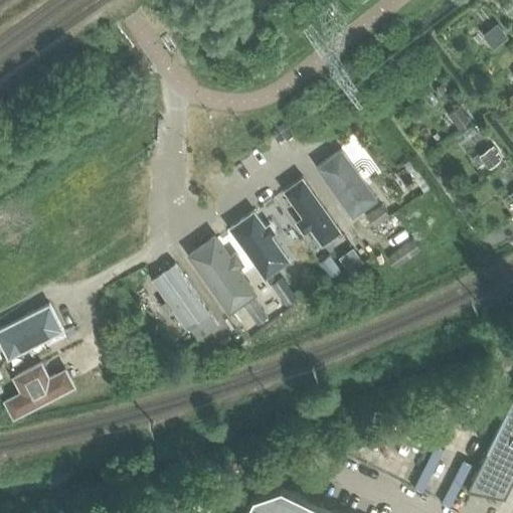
[(494,50),(505,41),(495,29),(484,37),(494,50)]
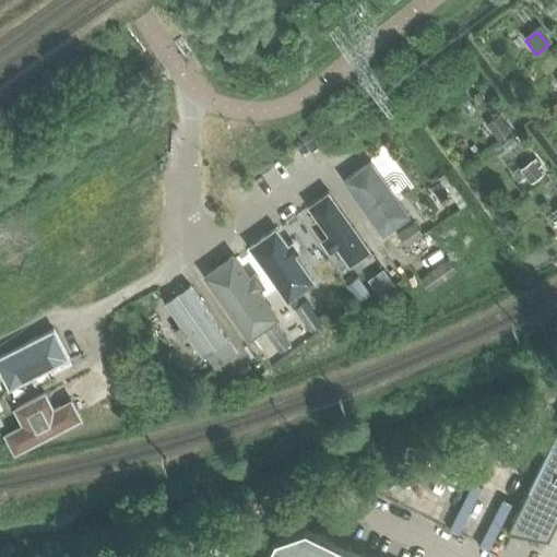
[(454,84),(465,98),(476,90),(466,75),(454,84)]
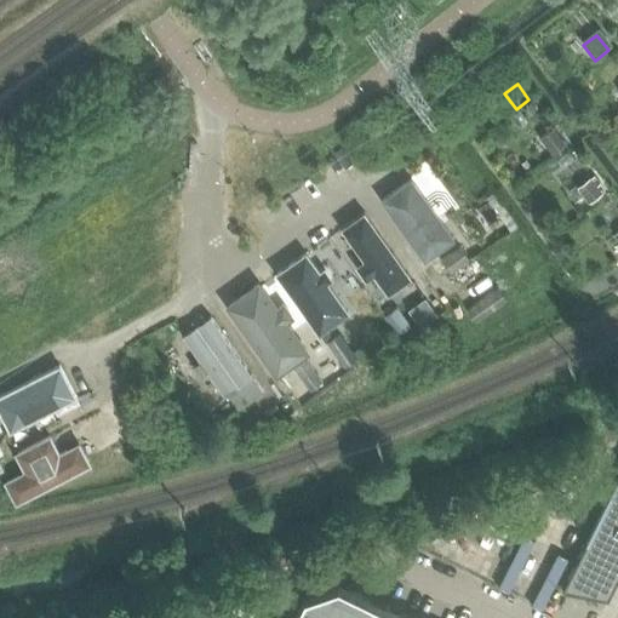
[(542,142),(554,158),(566,148),(554,132),(542,142)]
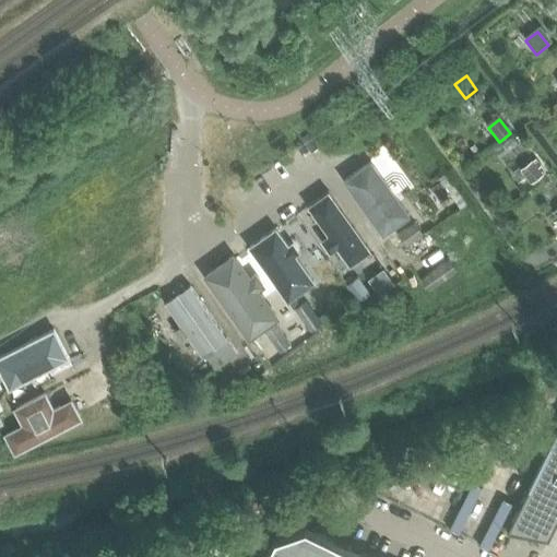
[(543,178),(532,164),(522,172),(533,186),(543,178)]
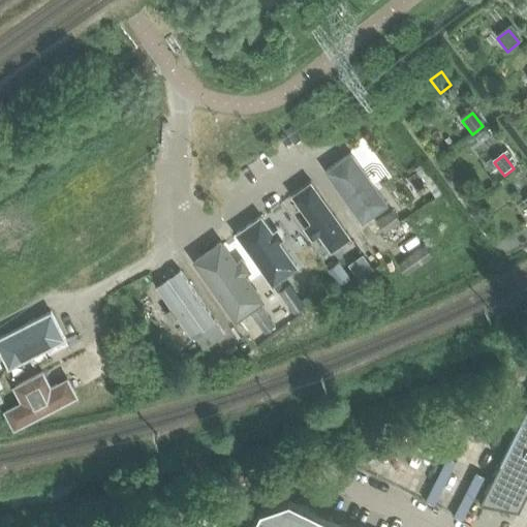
[(385,205),(349,156),(324,175),(361,223),(385,205)]
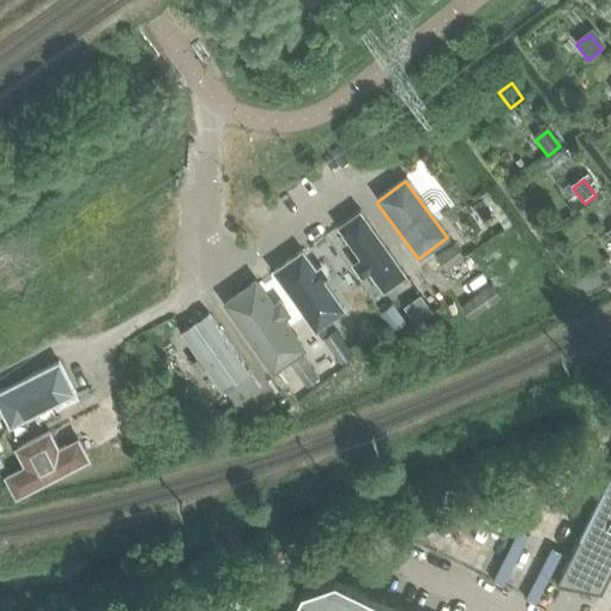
[(494,188),(483,197),(507,230),(518,223),(494,188)]
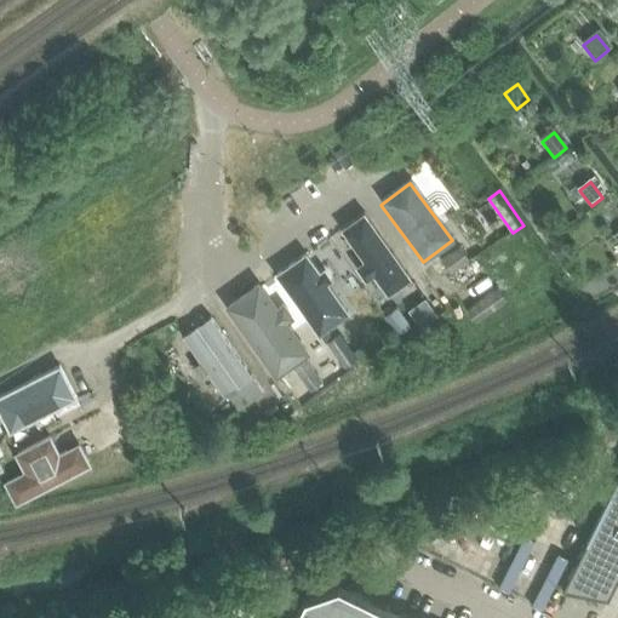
[(406,275),(362,218),(344,232),(388,289),(406,275)]
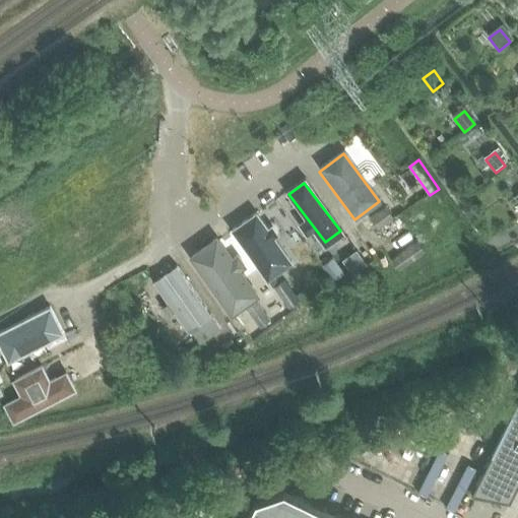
[(380,231),(396,219),(388,208),(373,219),(380,231)]
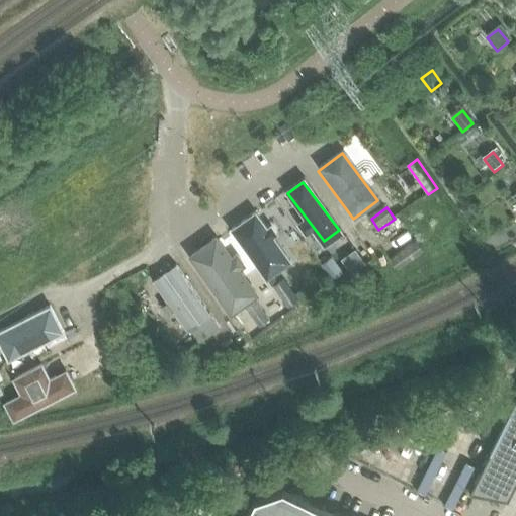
[(289,264),(254,216),(231,233),(267,280),(289,264)]
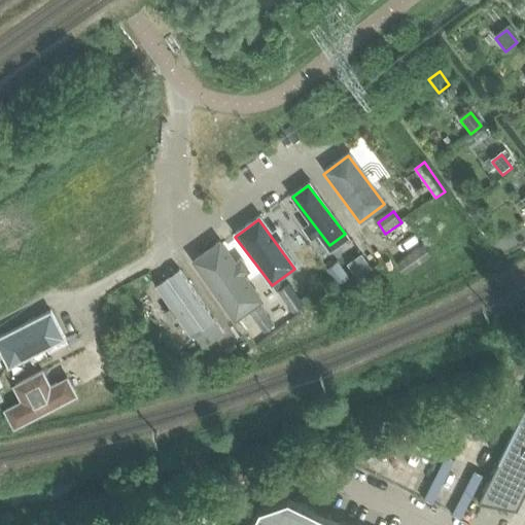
[(11,240),(7,250),(22,256),(26,246),(11,240)]
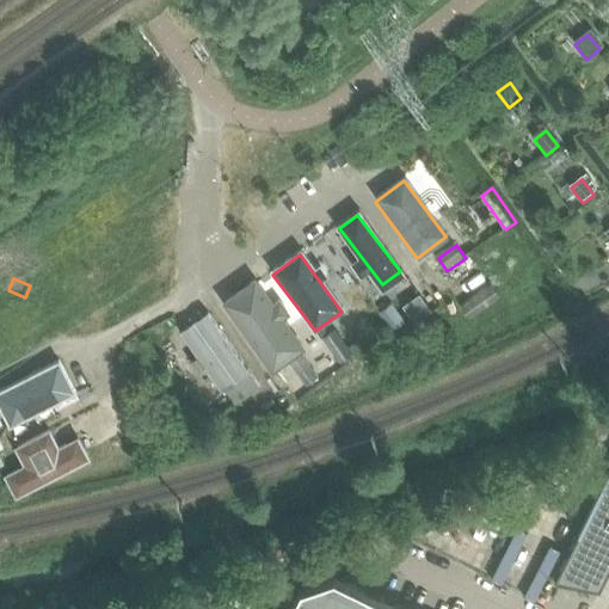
[(300,348),(252,282),(226,301),(272,367),(300,348)]
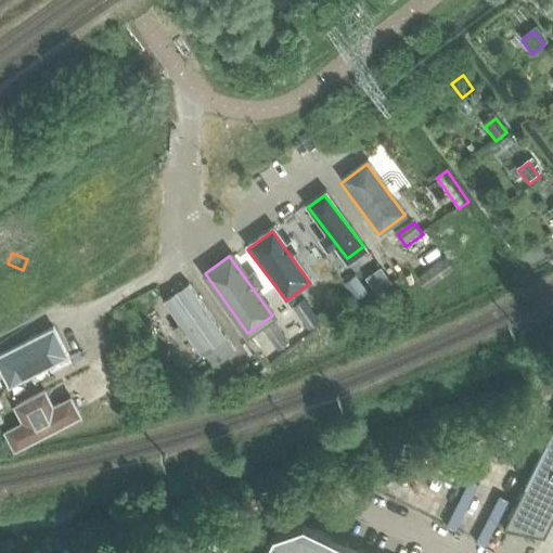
[(428,290),(457,271),(448,259),(421,279),(428,290)]
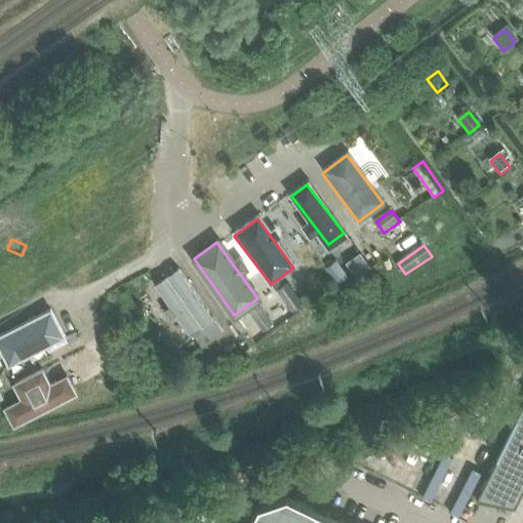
[(339,262),(328,269),(339,285),(350,277),(339,262)]
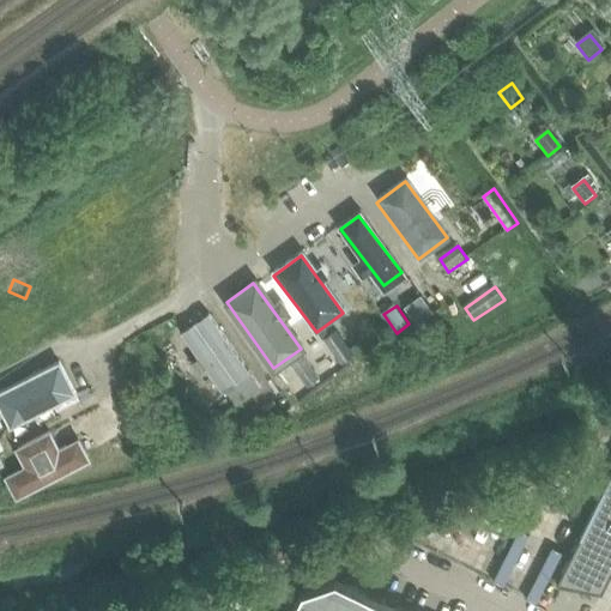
[(207,316),(177,337),(216,393),(247,373),(207,316)]
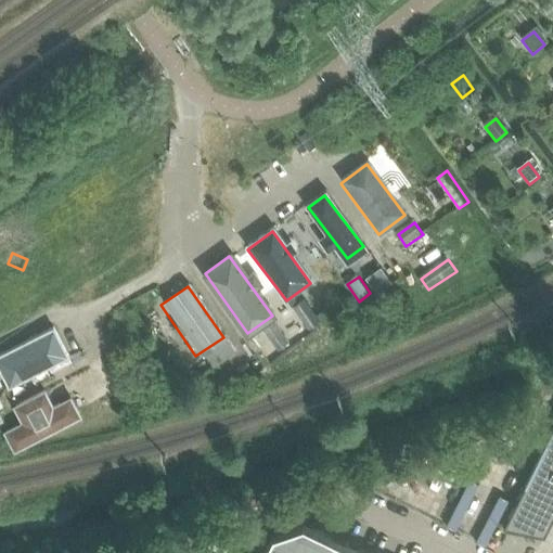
[(310,330),(321,322),(306,300),(295,308),(310,330)]
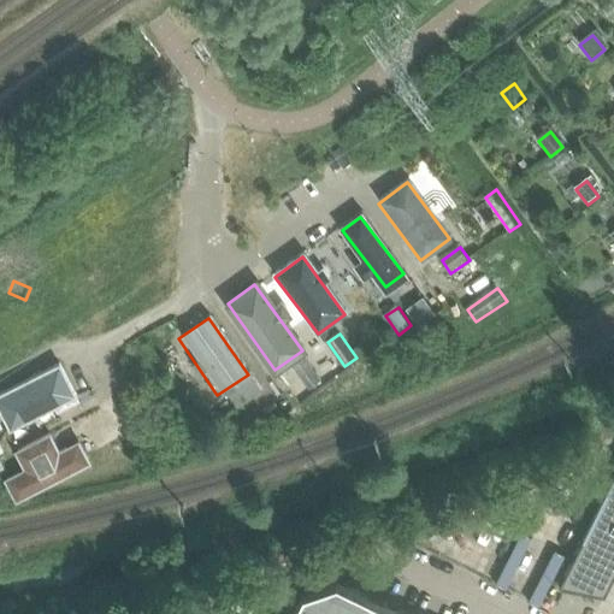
[(311,390),(324,382),(306,356),(294,365),(311,390)]
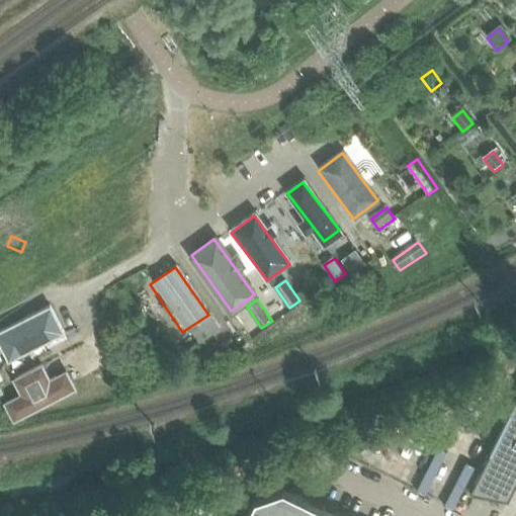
[(0,333),(0,349),(7,363),(63,334),(49,308),(0,333)]
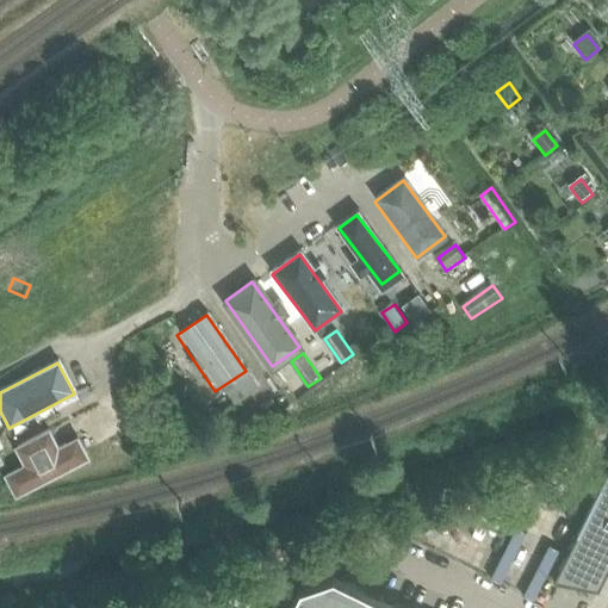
[(237,404),(262,388),(250,372),(227,389),(237,404)]
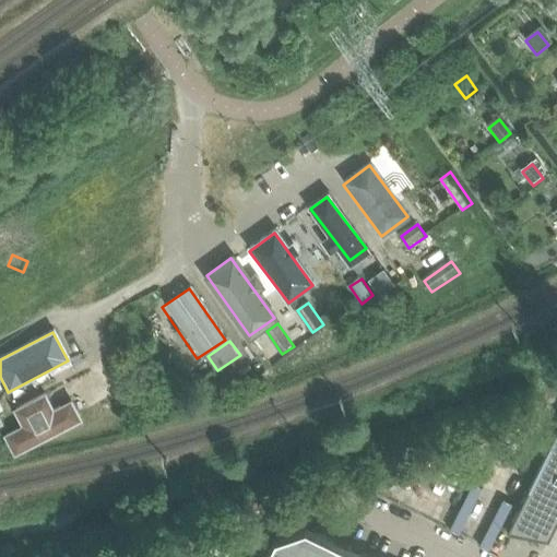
[(220,399),(228,393),(223,384),(214,390),(220,399)]
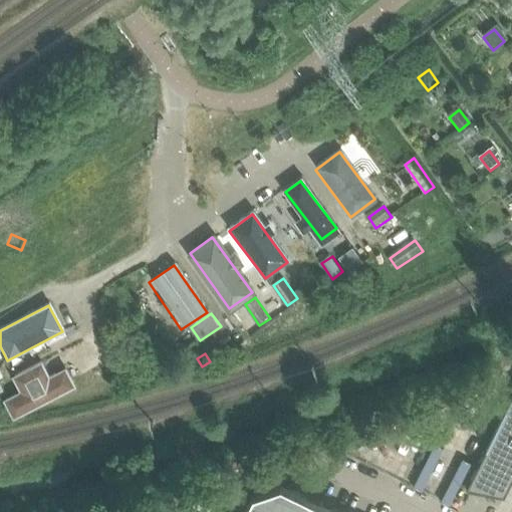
[(3,403),(12,421),(74,388),(70,381),(63,369),(47,377),(39,362),(10,377),(18,393),(3,403)]
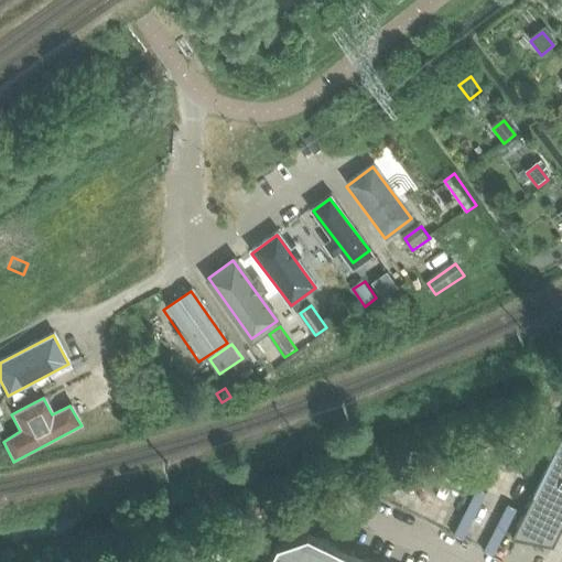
[(561,441),(514,539),(555,547),(561,535),(561,441)]
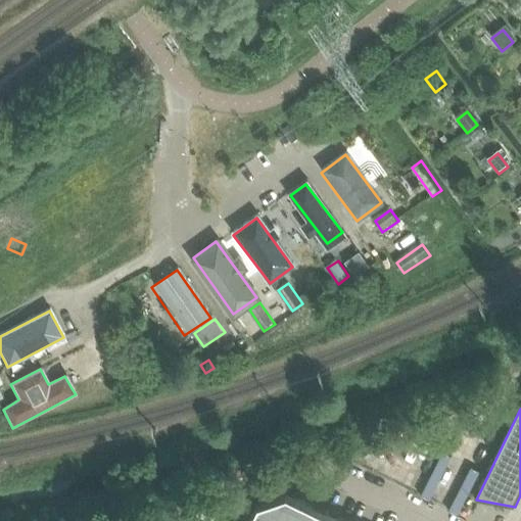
[(296,498),(294,502),(282,495),(259,504),(250,520),(306,520),(314,507),(296,498)]
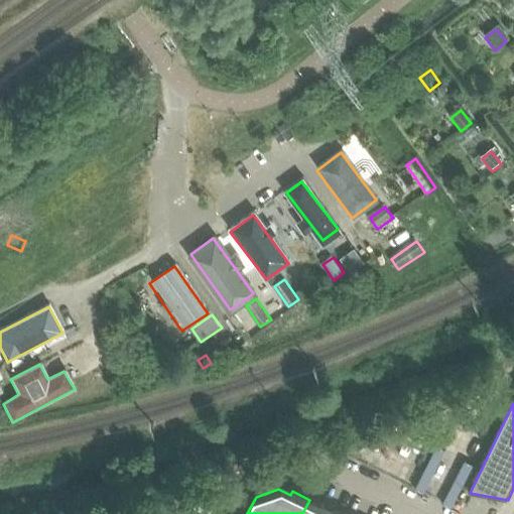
[(327,513),(325,507),(309,500),(302,513),(337,513),(335,512),(333,513),(327,513)]
